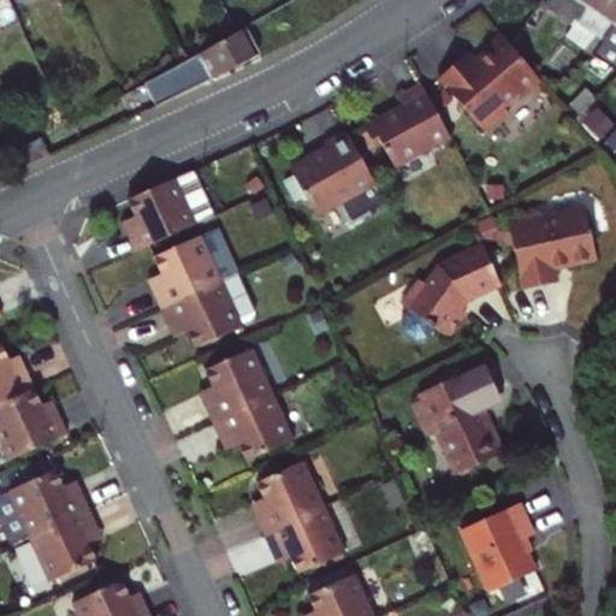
[(550,11),(574,27),(576,23),(574,22),(588,0),(548,0),(546,3),(542,0),(535,9),(546,16),(550,11)]
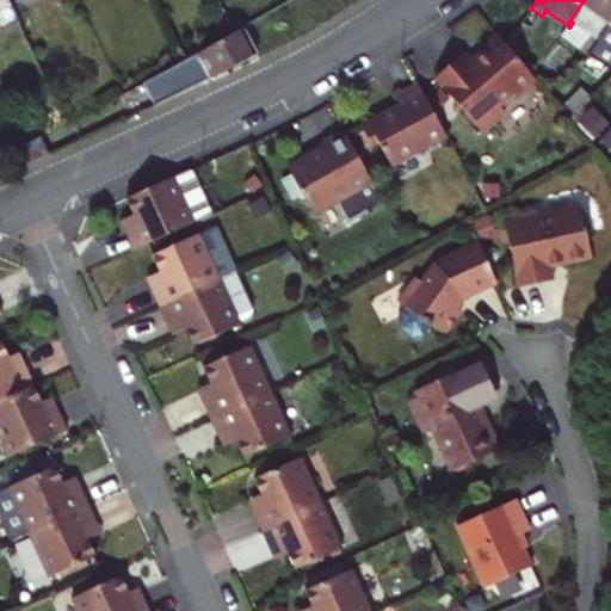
[(572,23),(569,26),(561,38),(585,53),(610,11),(610,0),(584,0),(569,22),(572,23)]
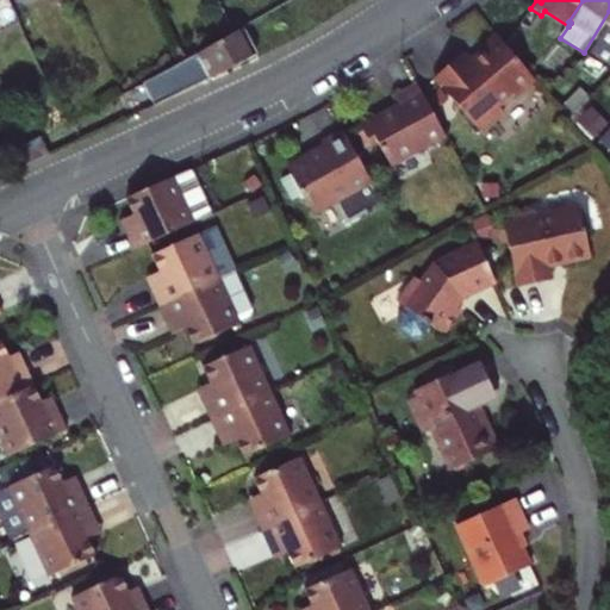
[(609,11),(584,53),(609,69),(609,11)]
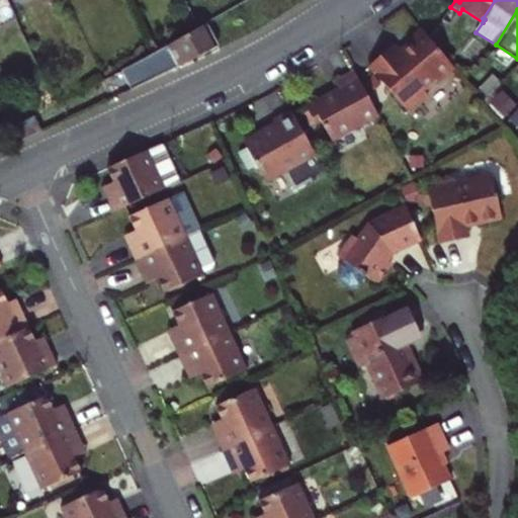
[(123,69),(132,88),(179,66),(219,44),(206,23),(167,46),(168,48),(123,69)]
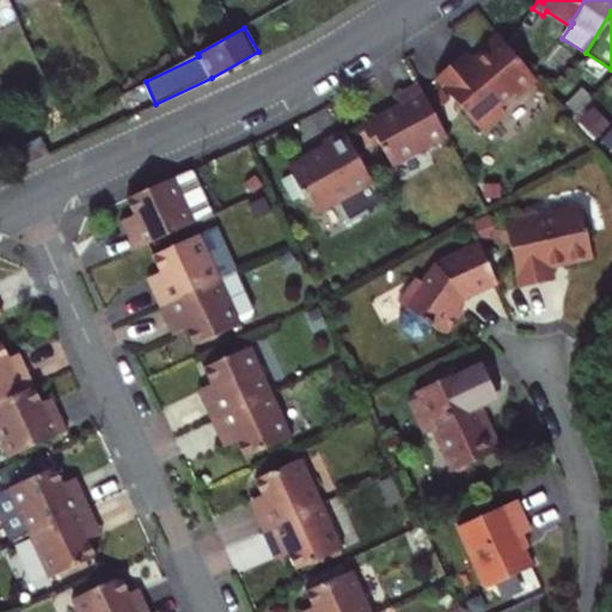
[(515,96),(537,78),(532,72),(496,31),(479,46),(483,49),(469,62),(461,54),(434,78),(481,130),(503,110),(499,106),(513,93),(515,96)]
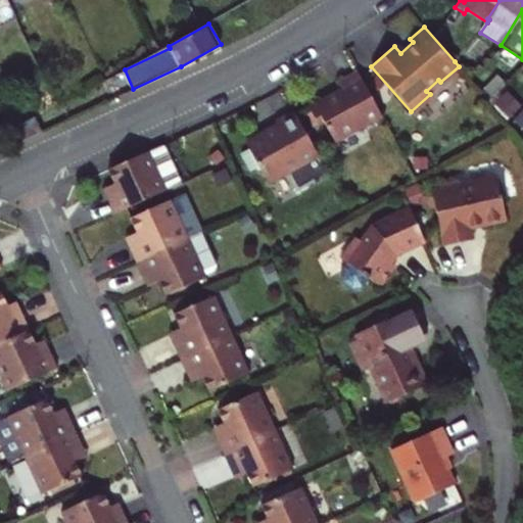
[(381,113),(357,69),(338,80),(342,87),(307,105),(318,124),(323,121),(334,140),(381,113)]
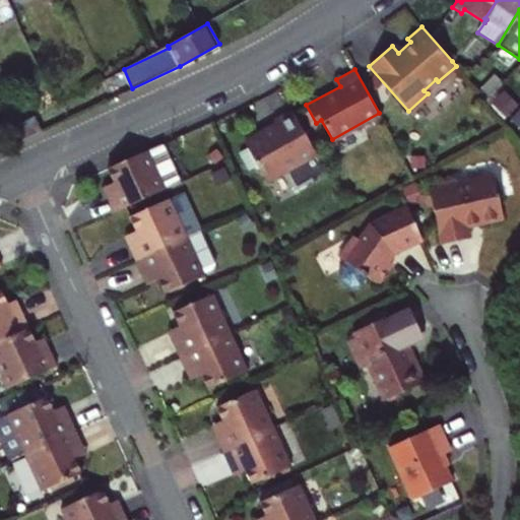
[(477,91),(484,99),(502,82),(495,74),(477,91)]
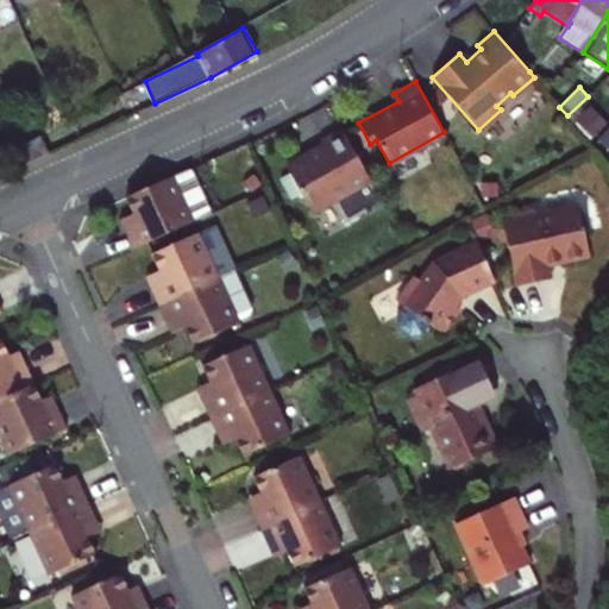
[(588,96),(567,115),(583,132),(590,142),(608,120),(608,108),(592,92),(588,96)]
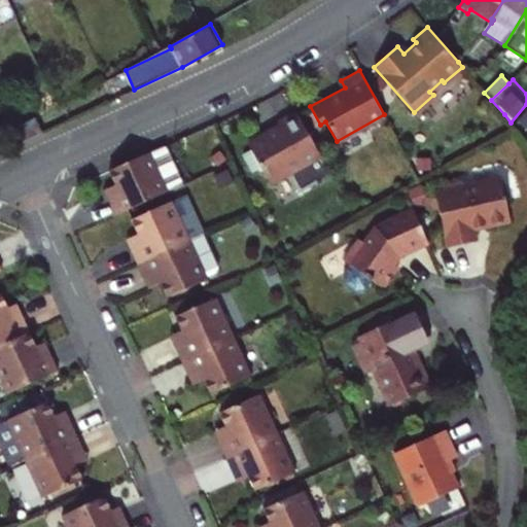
[(329,173),(296,112),(278,121),(281,127),(249,144),(252,149),(261,167),(270,183),(291,172),(301,189),(329,173)]
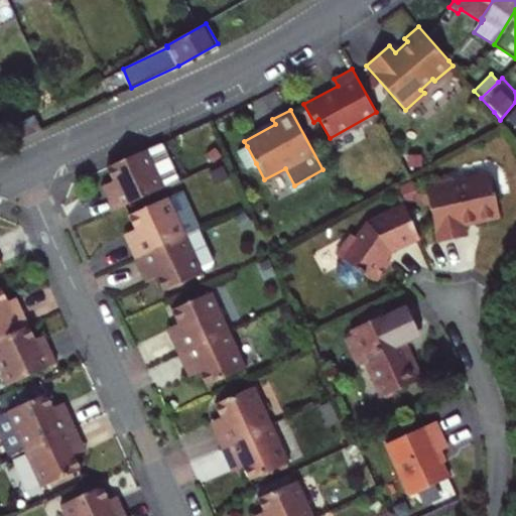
[(42,129),(35,114),(9,128),(15,141),(42,129)]
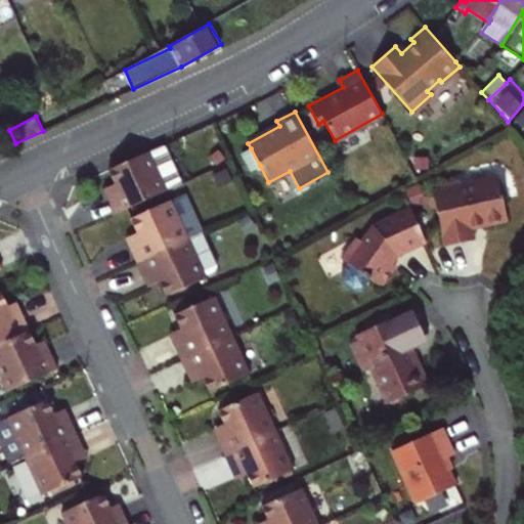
[(167,143),(151,149),(111,168),(118,183),(123,193),(112,199),(118,213),(185,182),(167,143)]
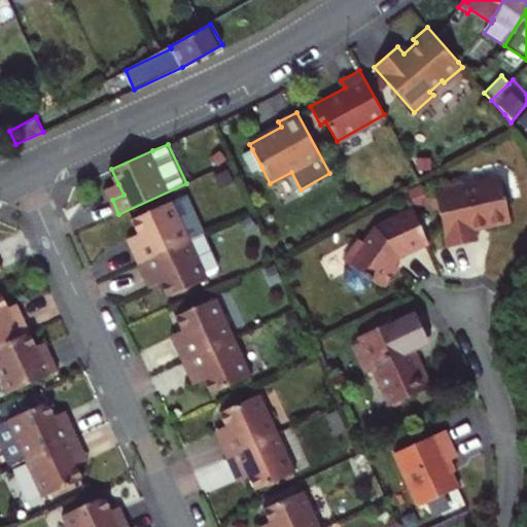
[(261,167),(252,149),(243,153),(252,171),(261,167)]
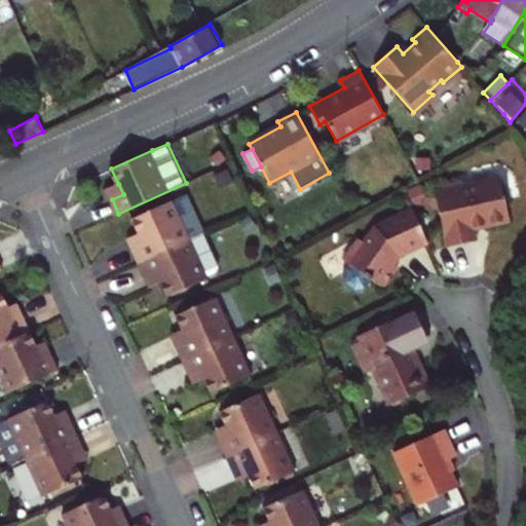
[(442,189),(433,190),(443,246),(472,241),(470,228),(482,225),(482,228),(508,223),(499,178),(462,185),(461,181),(441,184),(442,189)]
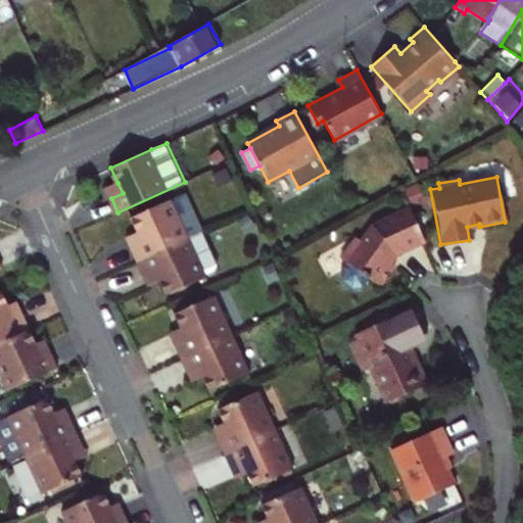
[(123,193),(117,183),(106,188),(111,198),(123,193)]
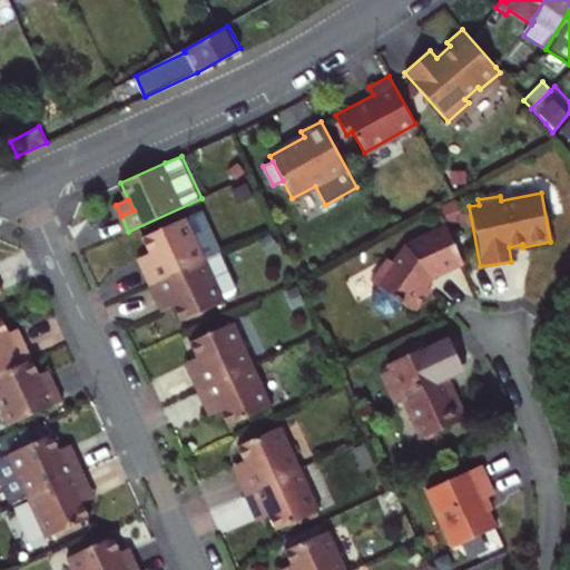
[(207,259),(188,217),(145,236),(151,253),(156,263),(145,268),(151,284),(207,259)]
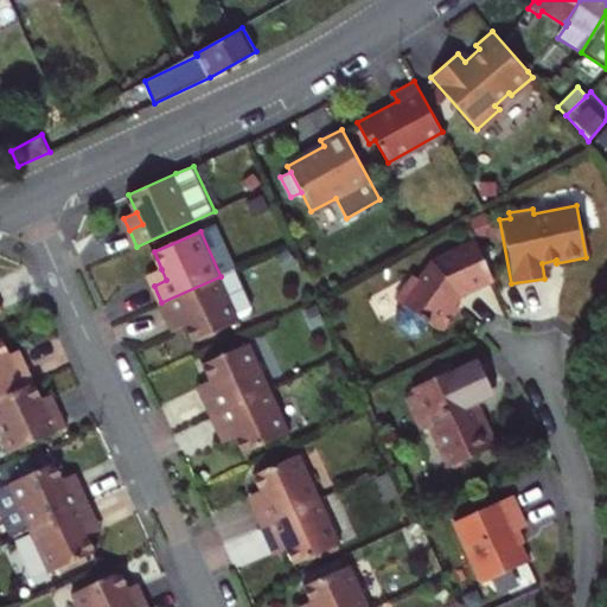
[(459,291),(492,275),(475,240),(432,260),(417,278),(413,273),(394,299),(400,302),(396,308),(415,324),(420,317),(426,321),(438,330),(457,304),(455,302),(452,301),(459,291)]
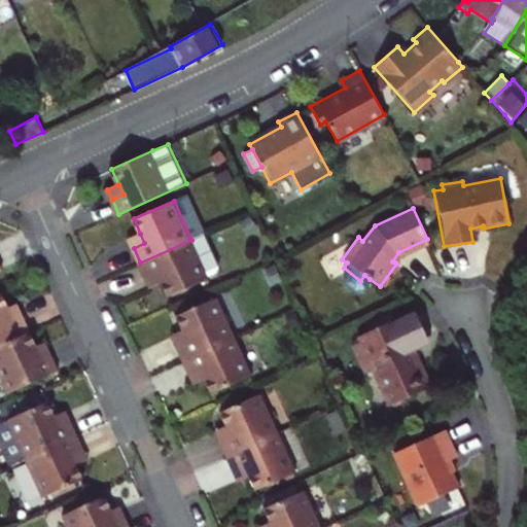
[(191,240),(140,262),(146,276),(157,272),(163,283),(168,295),(209,276),(205,268),(217,262),(219,255),(209,232),(191,240)]
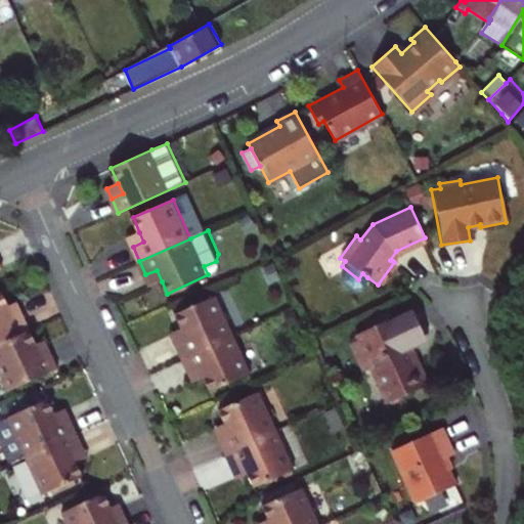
[(143,242),(139,232),(129,236),(133,247),(143,242)]
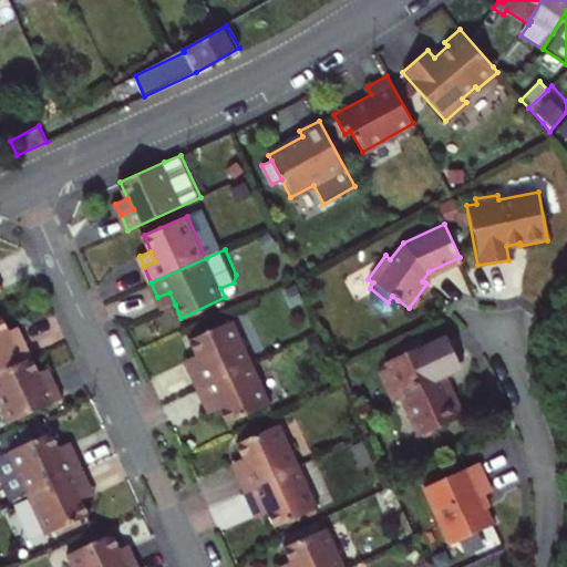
[(430,276),(462,261),(460,257),(429,271),(422,281),(425,282),(430,276)]
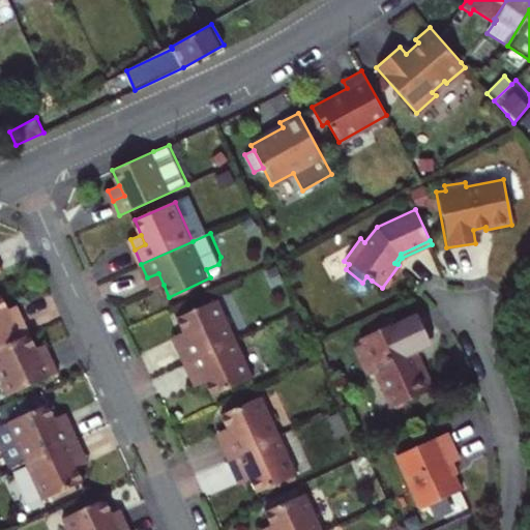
[(158,273),(147,277),(152,289),(164,285),(158,273)]
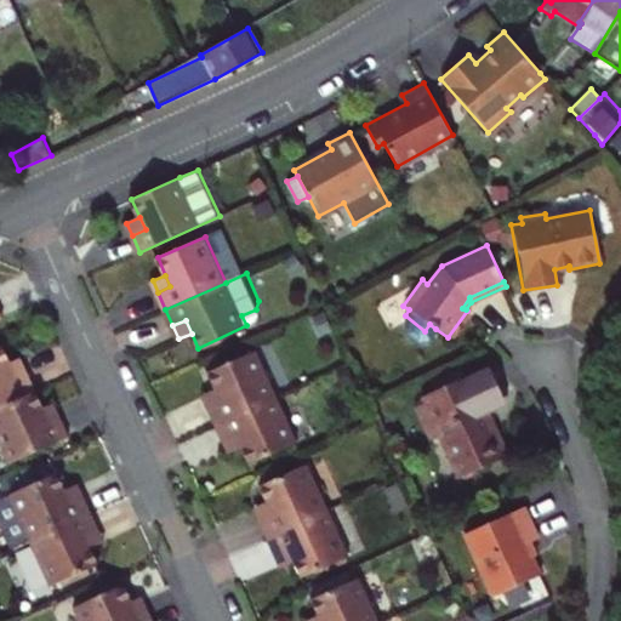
[(429,324),(425,331),(431,335),(436,329),(429,324)]
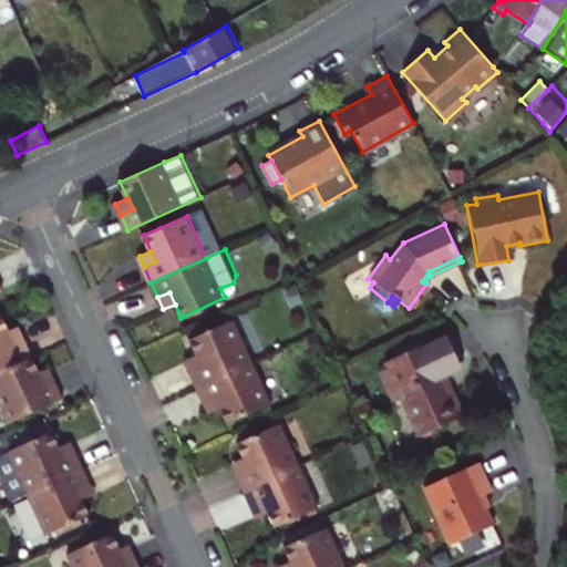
[(0,371),(34,357),(28,340),(17,344),(10,330),(3,316),(0,317),(0,371)]
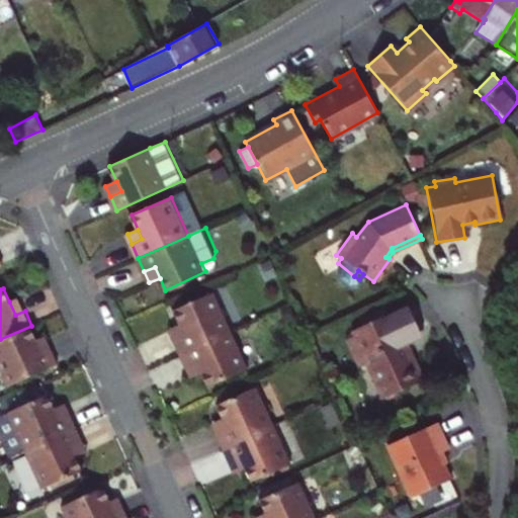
[(174,311),(180,325),(184,335),(174,340),(180,354),(232,330),(214,293),(174,311)]
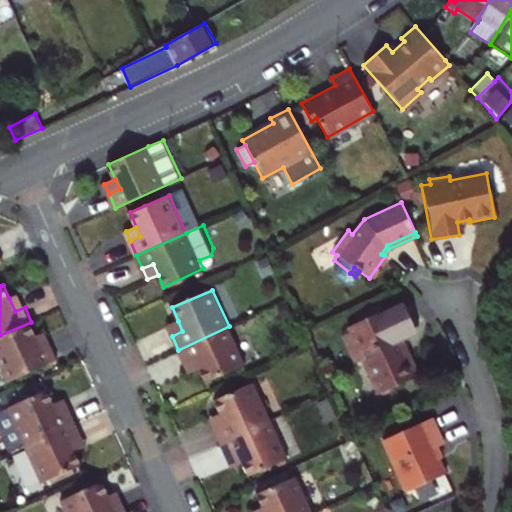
[(19,294),(9,298),(15,311),(25,307),(19,294)]
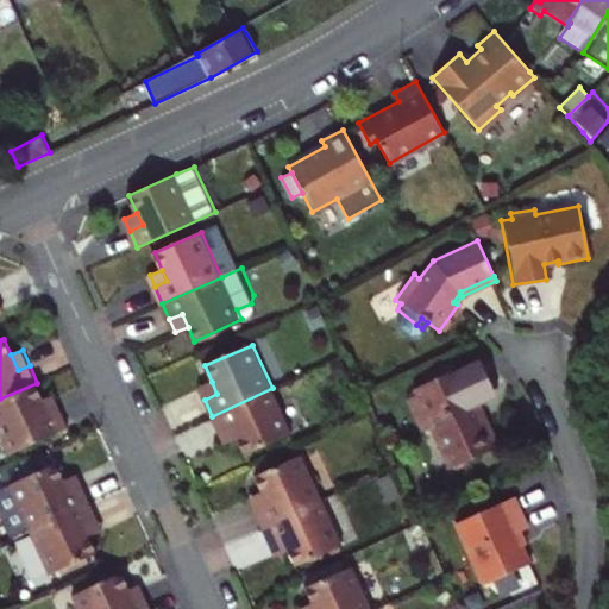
[(415,397),(406,402),(421,433),(429,429),(447,470),(456,473),(464,470),(466,463),(498,449),(488,426),(482,429),(472,408),(456,371),(453,372),(450,364),(429,372),(433,381),(426,384),(429,391),(415,397)]
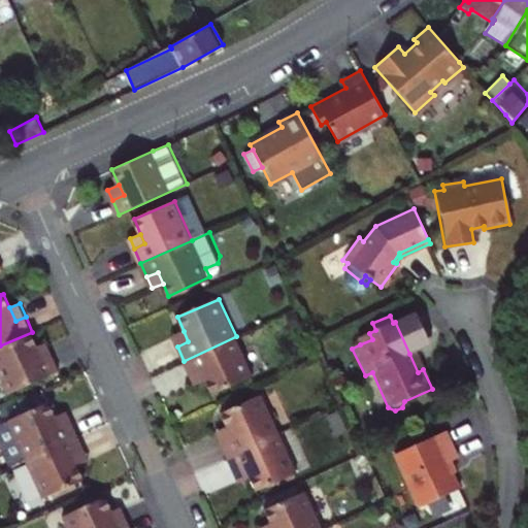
[(372,323),(366,327),(369,333),(375,330),(372,323)]
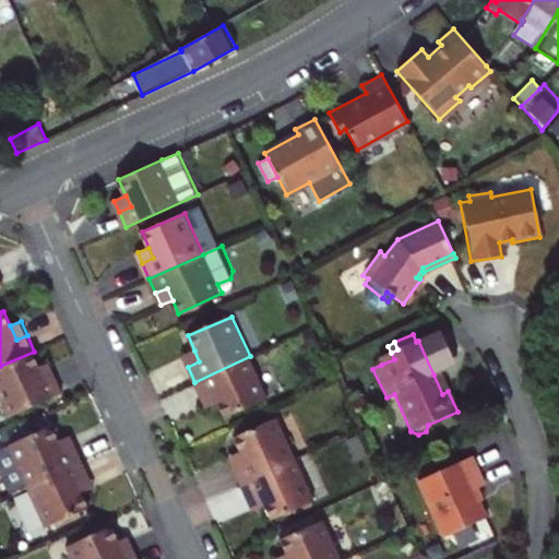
[(182,356),(188,367),(199,361),(194,351),(182,356)]
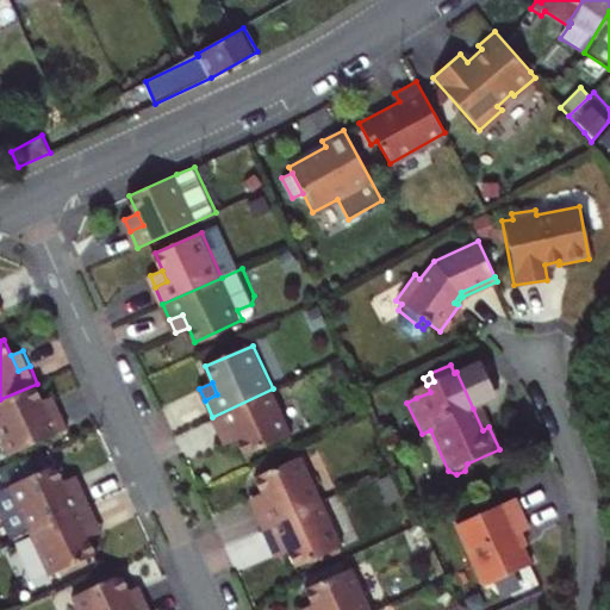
[(69,427),(61,409),(50,414),(44,398),(37,384),(0,399),(0,433),(10,454),(69,427)]
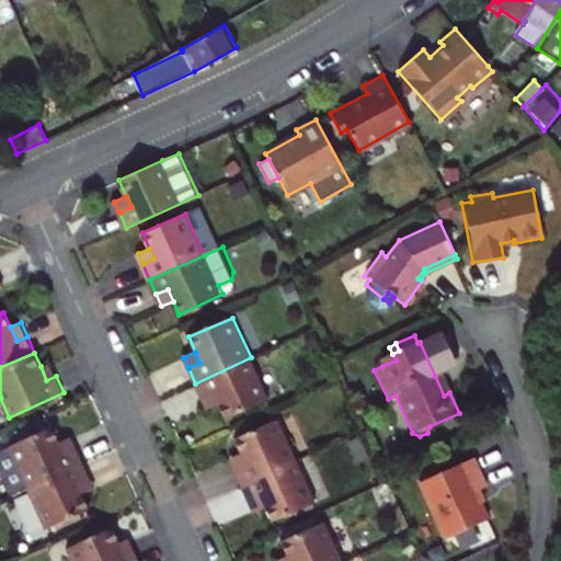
[(379,361),(382,366),(396,361),(392,354),(379,361)]
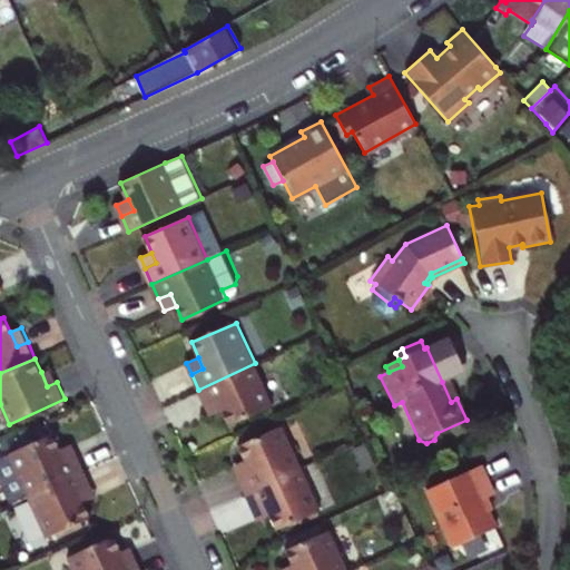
[(255,363),(198,390),(205,404),(217,399),(222,410),(229,426),(274,406),(255,363)]
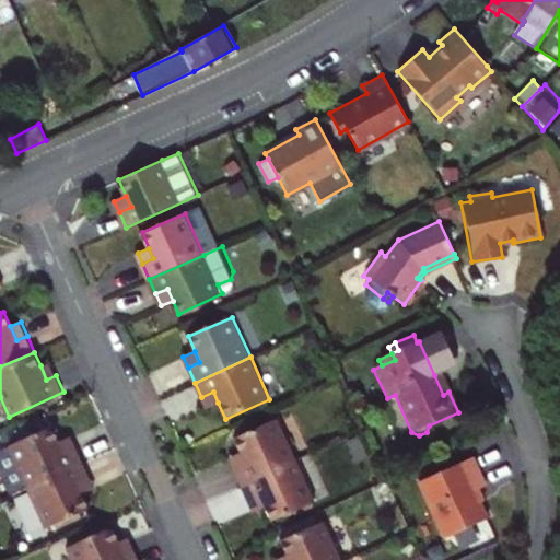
[(50,361),(41,365),(46,380),(56,375),(50,361)]
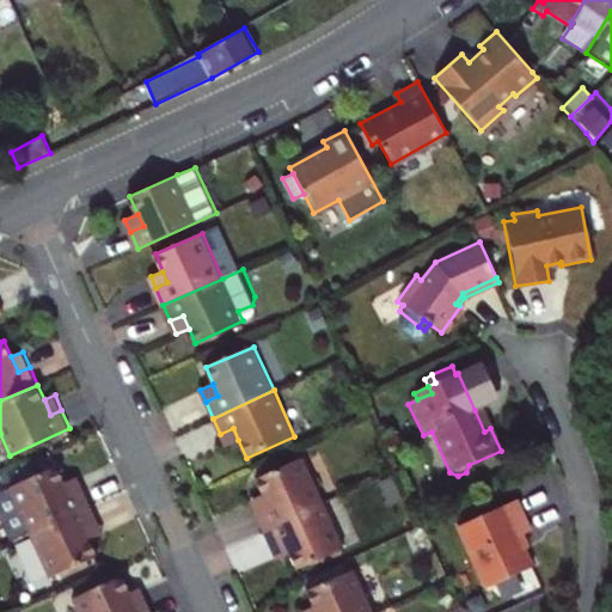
[(481,408),(475,410),(484,432),(490,428),(481,408)]
